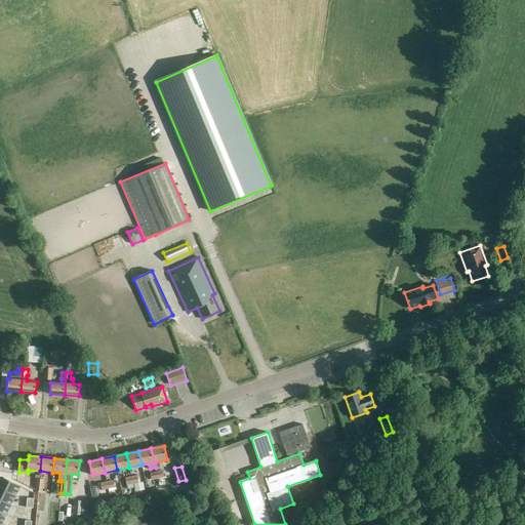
[(36,485),(43,485),(43,479),(40,479),(40,475),(35,475),(35,478),(37,478),(37,479),(36,485)]
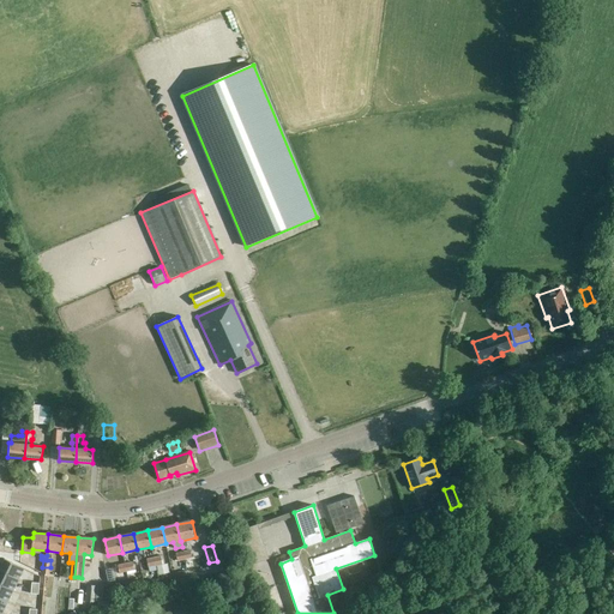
[(2,563),(0,567),(0,575),(17,584),(23,573),(2,563)]
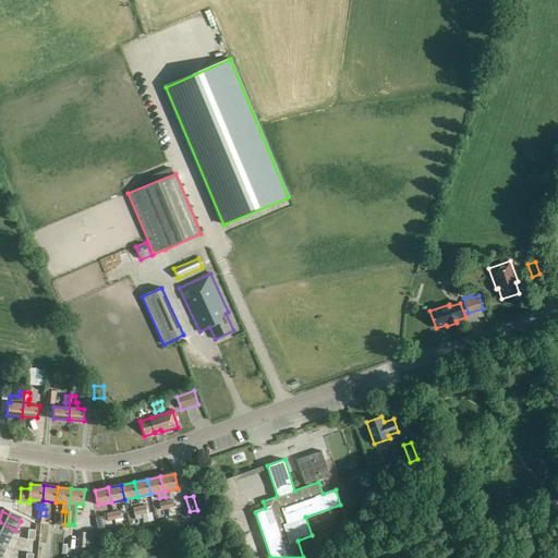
[(117,526),(114,520),(113,512),(107,513),(108,521),(105,521),(106,529),(117,526)]
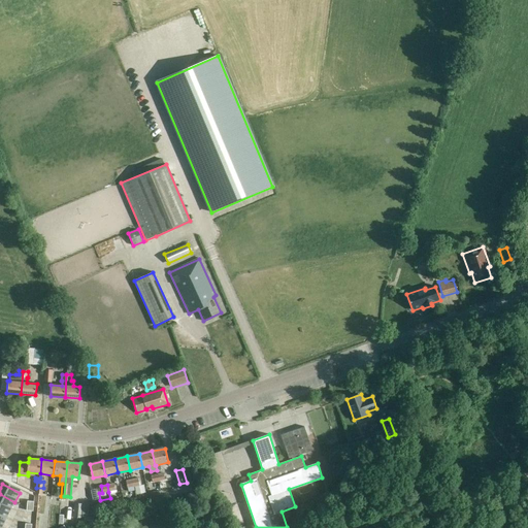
[(0,494),(0,505),(10,512),(14,502),(0,494)]
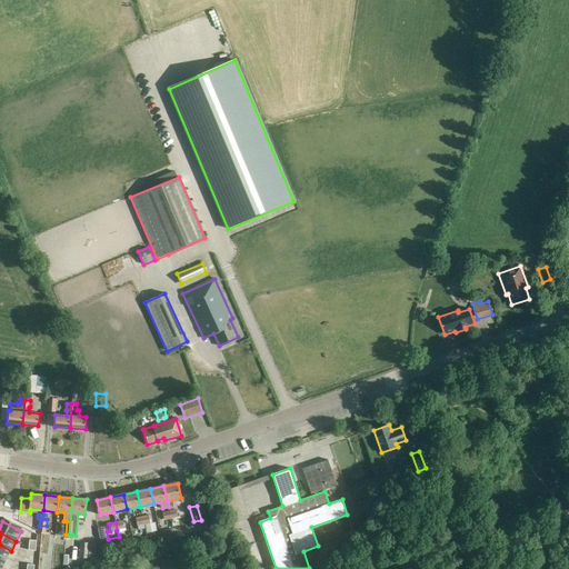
[(89,558),(89,557),(88,557),(89,543),(80,542),(79,558),(89,558)]
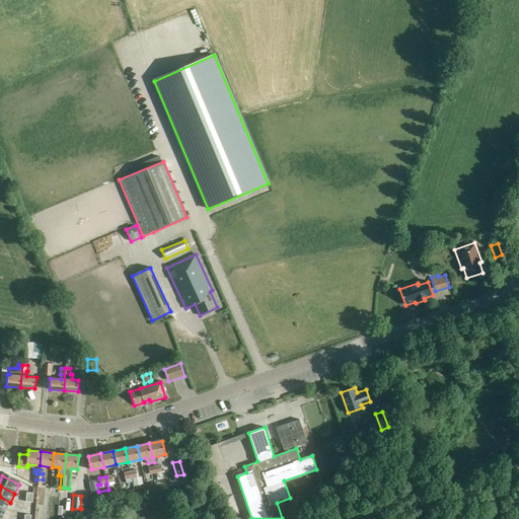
[(0,497),(0,508),(5,512),(10,503),(0,497)]
